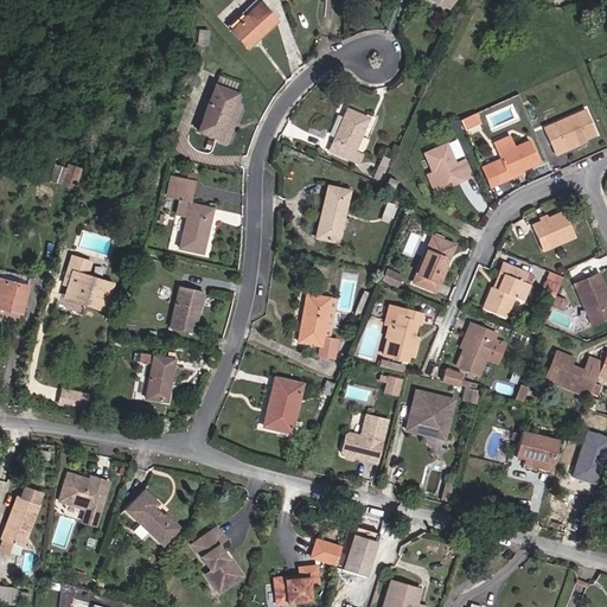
[(231,31),(260,4),(256,0),(255,0),(228,26),(231,31)]
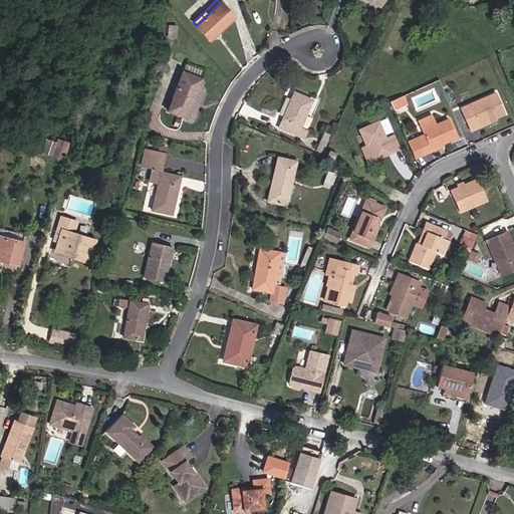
[(234,18),(220,3),(196,26),(210,41),(234,18)]
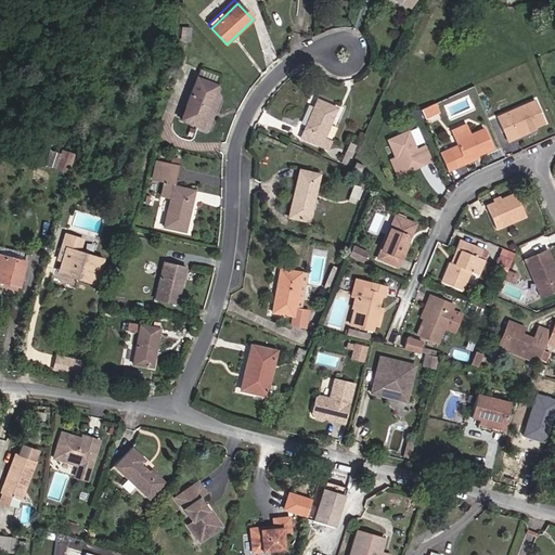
[(189,41),(190,28),(182,28),(181,40),(189,41)]
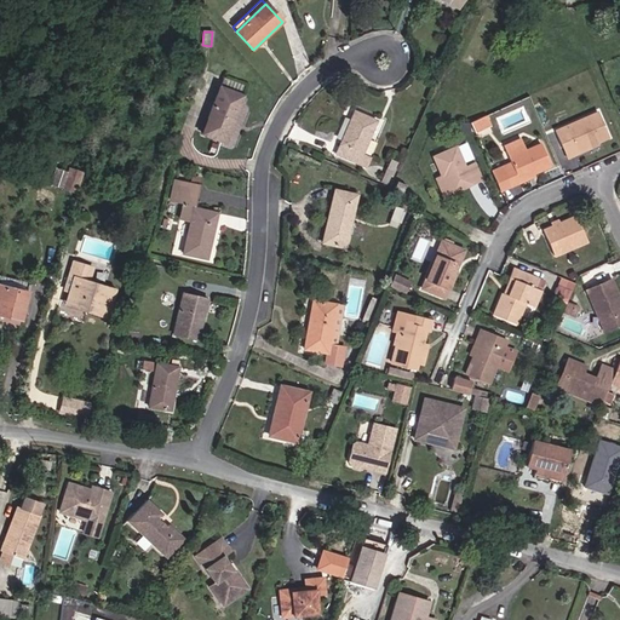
[(234,107),(239,95),(219,87),(202,135),(225,143),(239,109),(234,107)]
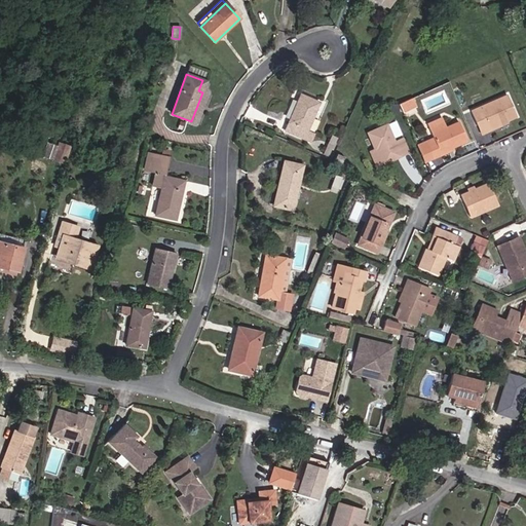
[(307,130),(318,103),(301,96),(286,132),(310,142),(314,134),(307,130)]
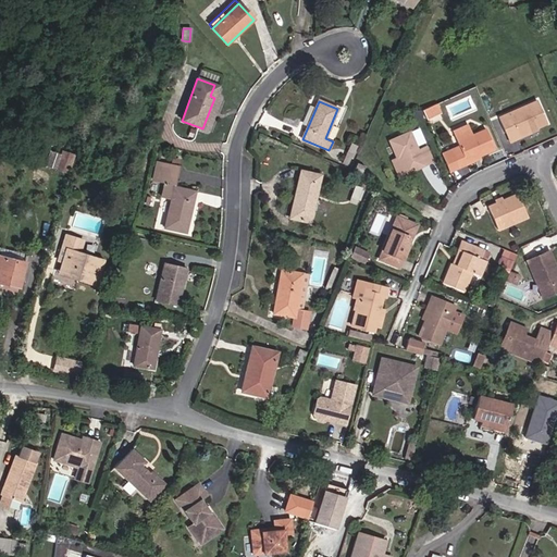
[(546,123),(536,101),(498,119),(505,134),(515,130),(517,137),(546,123)]
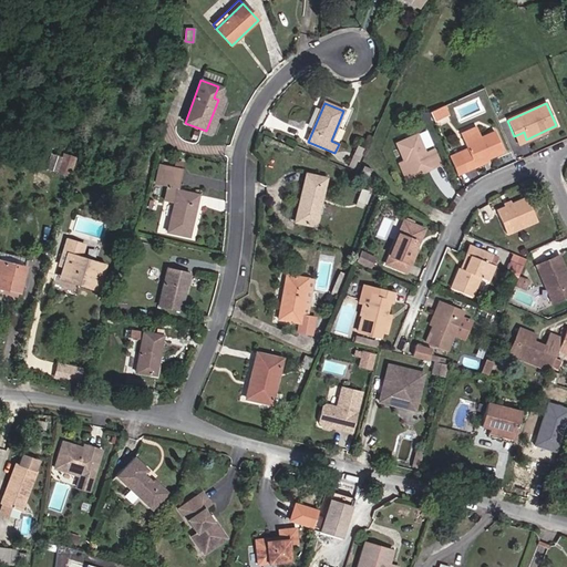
[(442,116),(439,109),(430,112),(433,121),(442,116)]
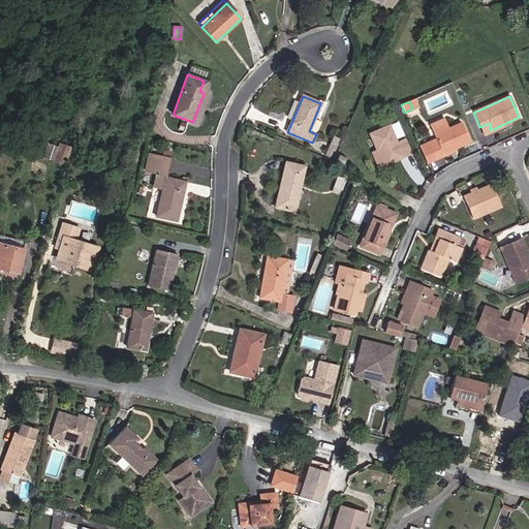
[(469,142),(462,123),(448,128),(444,119),(429,125),(436,142),(429,146),(435,159),(443,156),(443,153),(469,142)]
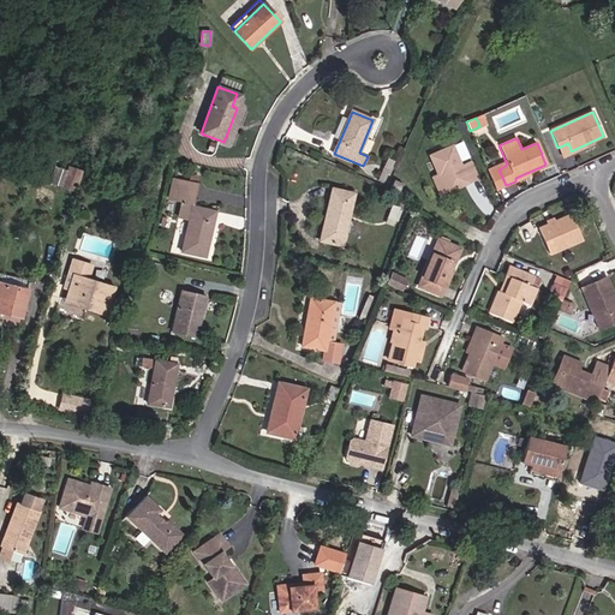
[(571,151),(568,143),(557,148),(561,155),(571,151)]
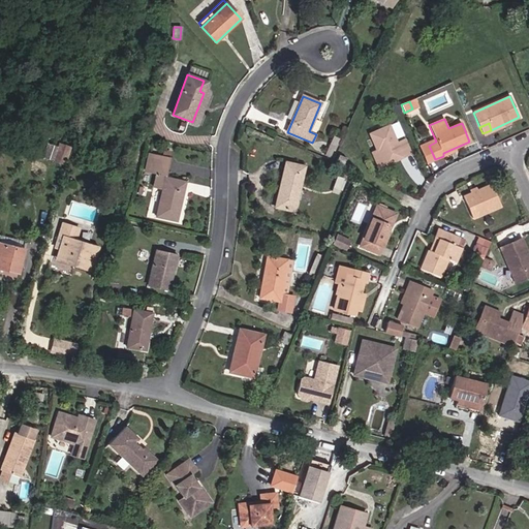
[(397,143),(389,125),(369,134),(376,150),(372,152),(379,168),(411,154),(405,139),(397,143)]
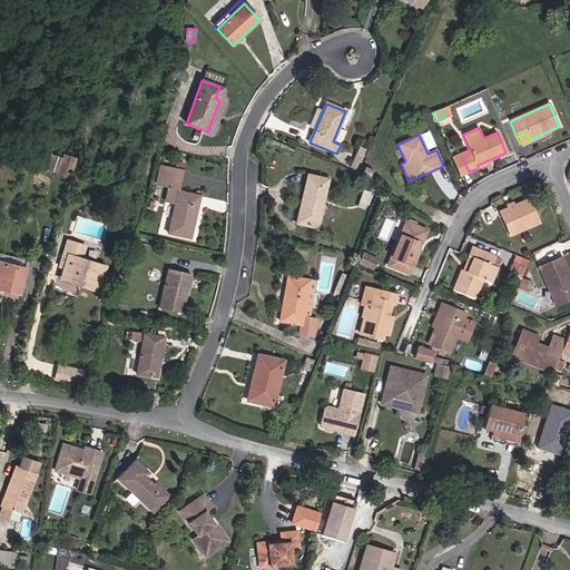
[(357,170),(367,150),(360,147),(351,167),(357,170)]
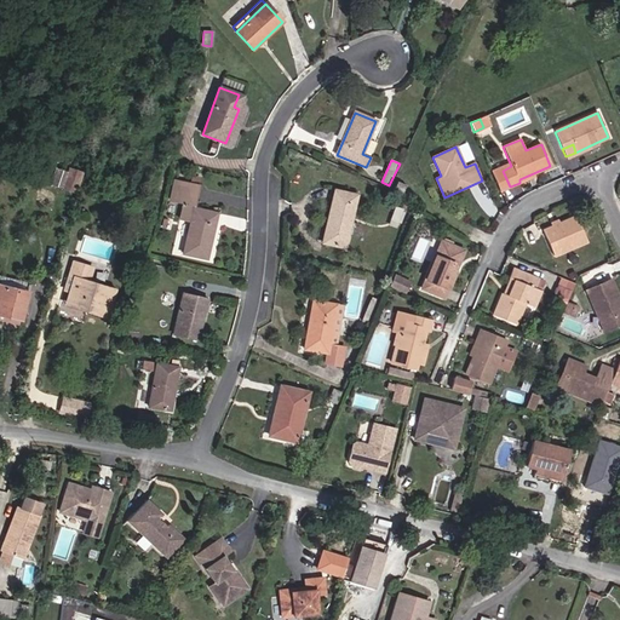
[(510,187),(503,171),(501,167),(492,172),(500,191),(510,187)]
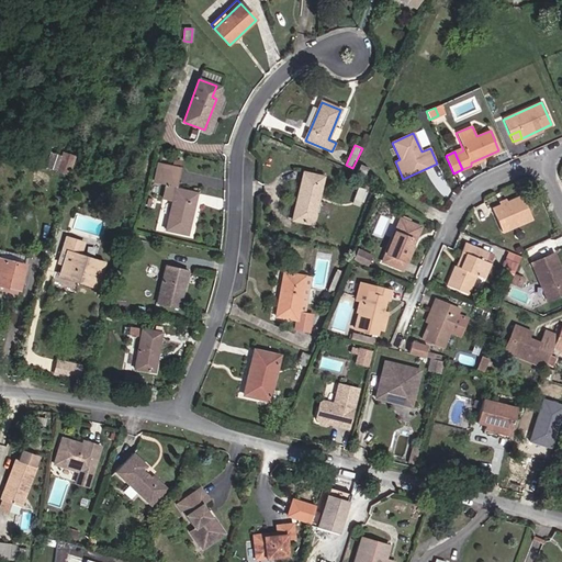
[(57,169),(60,157),(52,154),(47,167),(57,169)]
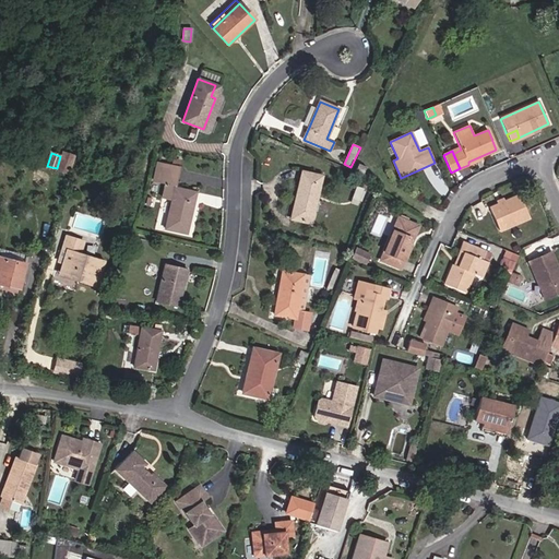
[(68,173),(73,157),(63,155),(58,170),(68,173)]
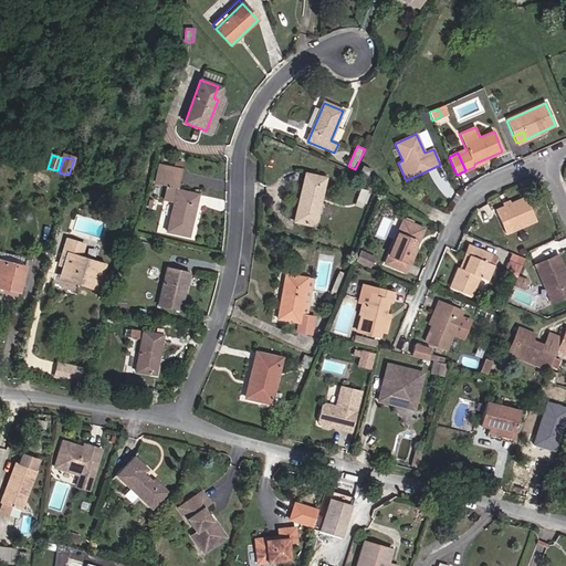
[(177,190),(181,169),(163,165),(158,184),(167,186),(164,200),(174,202),(167,232),(189,237),(197,201),(196,201),(198,195),(177,190)]
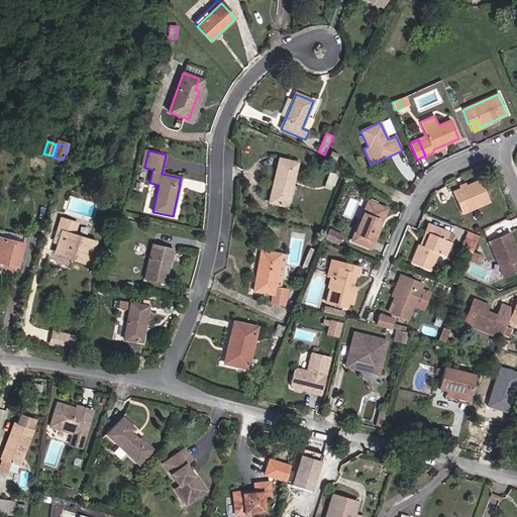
[(335,163),(338,154),(330,151),(327,160),(335,163)]
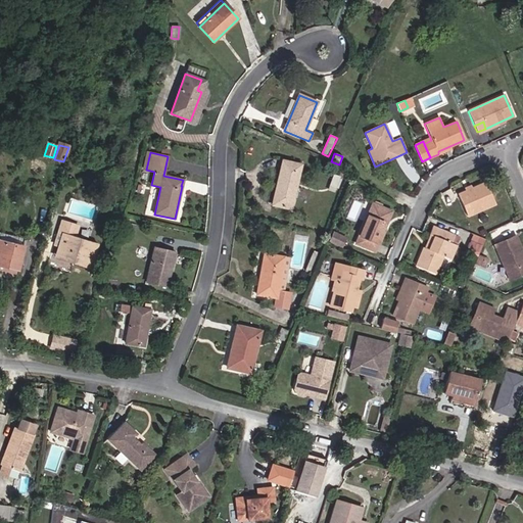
[(290,209),(300,164),(282,160),(272,205),(290,209)]
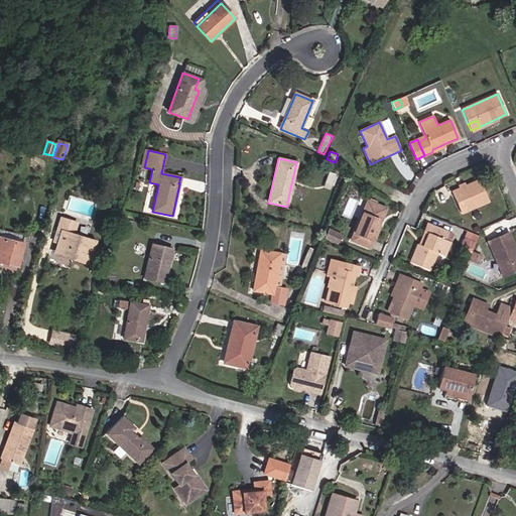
[(332,185),(335,176),(329,174),(326,183),(332,185)]
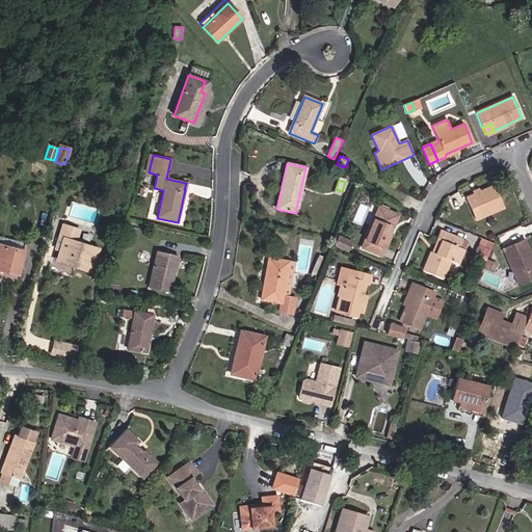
[(504,209),(494,184),(480,190),(473,193),(466,196),(476,220),(504,209)]
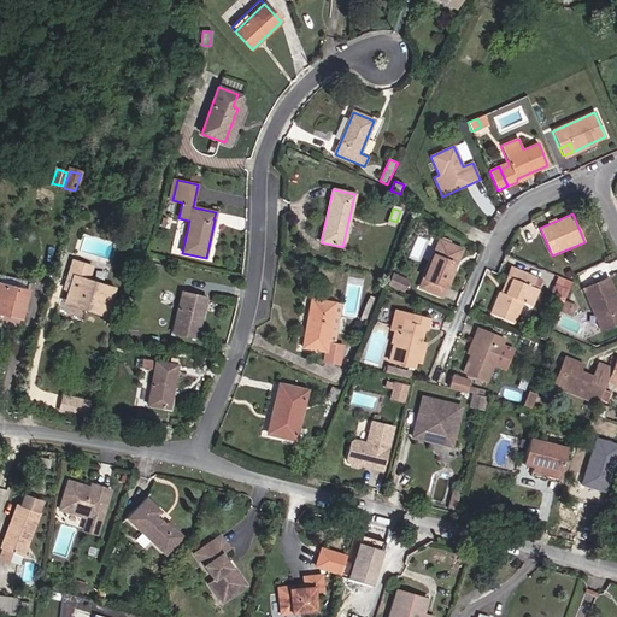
[(448,268),(457,247),(439,240),(423,278),(425,280),(422,288),(441,297),(452,270),(448,268)]
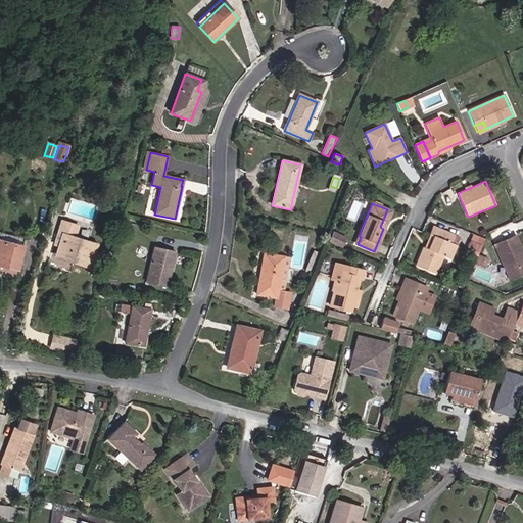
[(383,229),(390,211),(387,209),(380,227),(383,229)]
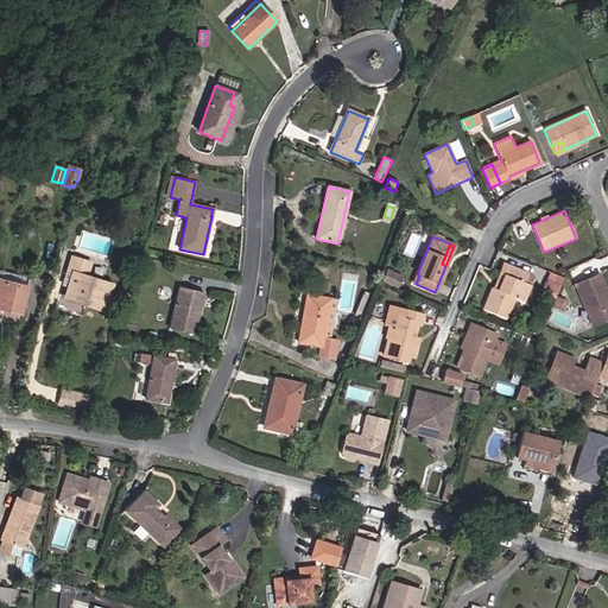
[(105,311),(113,285),(87,277),(90,263),(73,258),(68,272),(73,273),(69,286),(65,296),(87,303),(86,305),(105,311)]
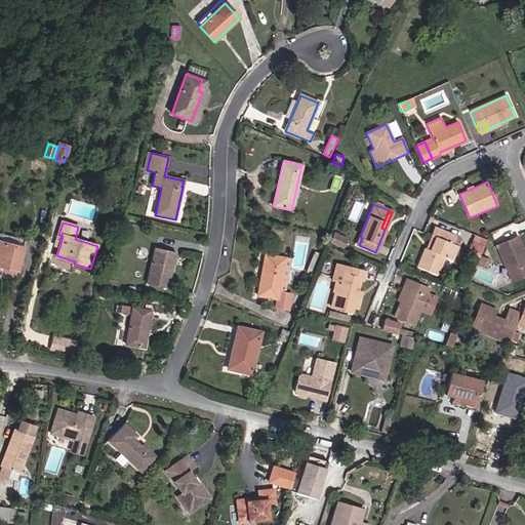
[(430,250),(439,230),(434,228),(431,235),(433,236),(427,249),(430,250)]
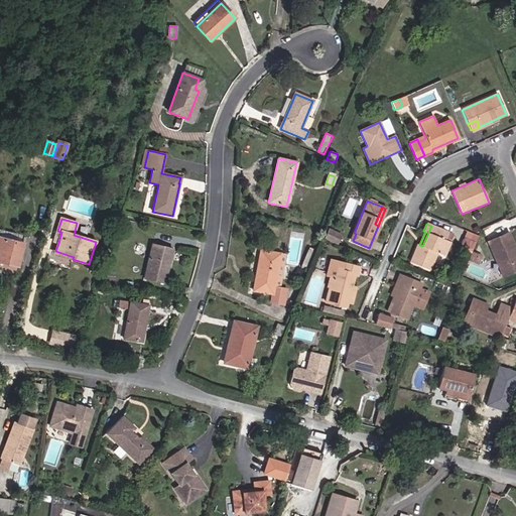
[(447,234),(447,232),(431,226),(422,246),(419,245),(417,244),(410,262),(429,270),(436,253),(443,256),(449,242),(444,240),(447,234)]
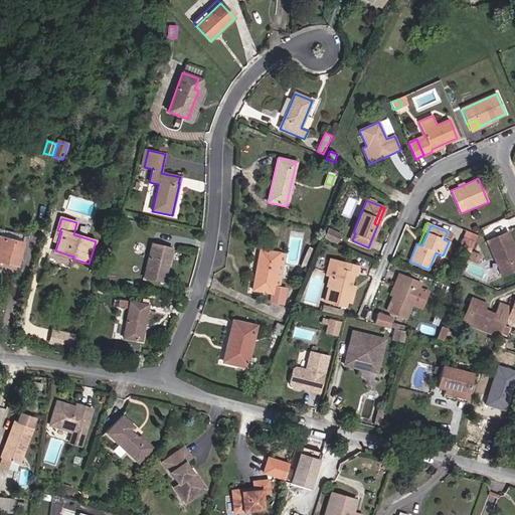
[(0,236),(18,241),(20,235),(0,229),(0,236)]
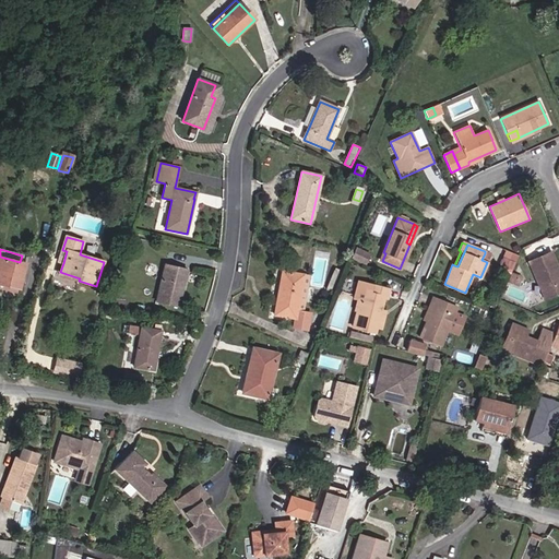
[(369,254),(356,249),(353,259),(365,264),(369,254)]
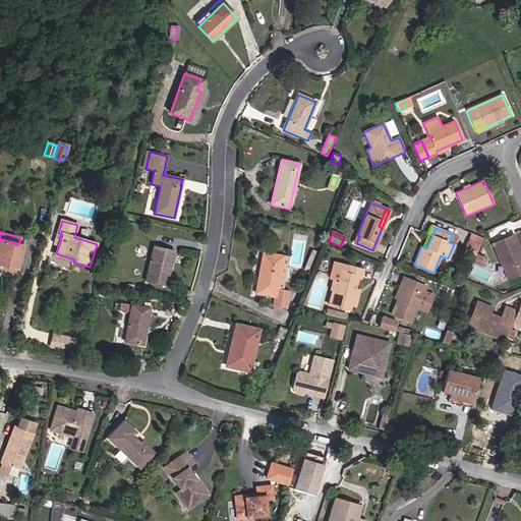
[(477,251),(482,238),(471,233),(465,247),(477,251)]
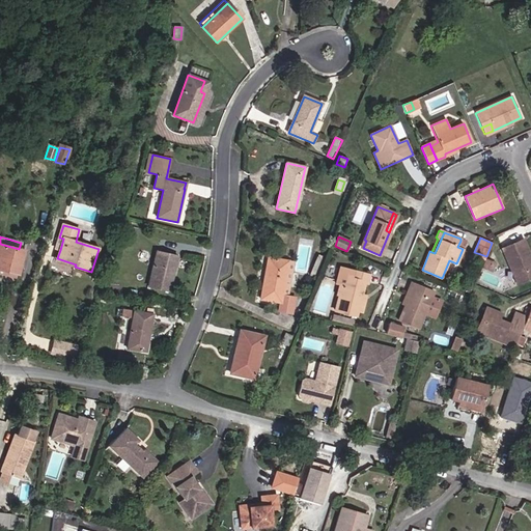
[(530,278),(530,257),(523,240),(502,249),(518,284),(530,278)]
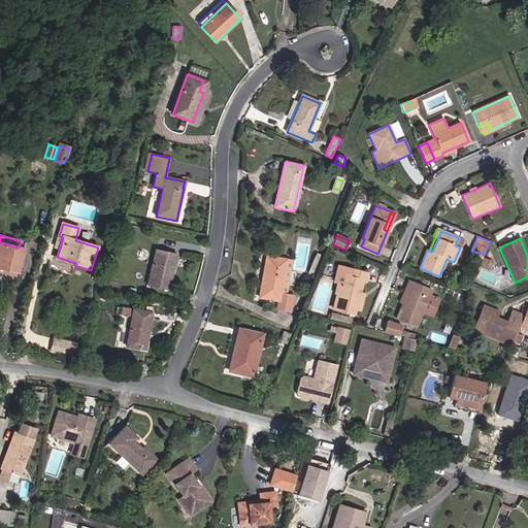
[(0,267),(17,272),(23,249),(19,248),(0,242),(0,267)]
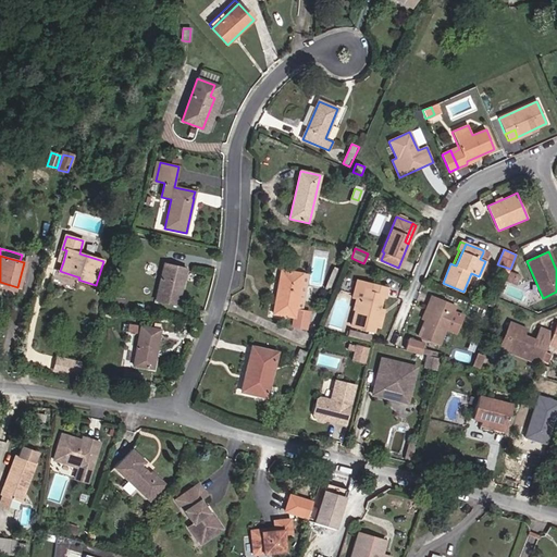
[(177,305),(186,269),(164,264),(157,300),(177,305)]
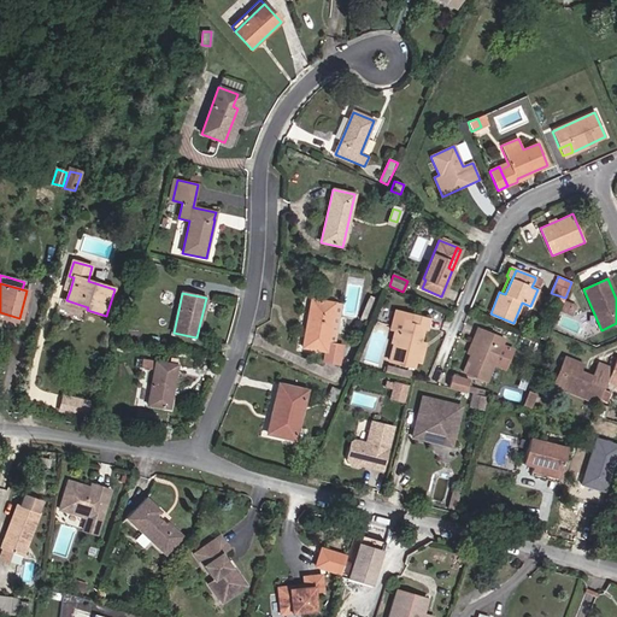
[(328,342),(334,304),(311,299),(303,347),(325,351),(323,362),(339,364),(342,346),(334,344),(328,342)]
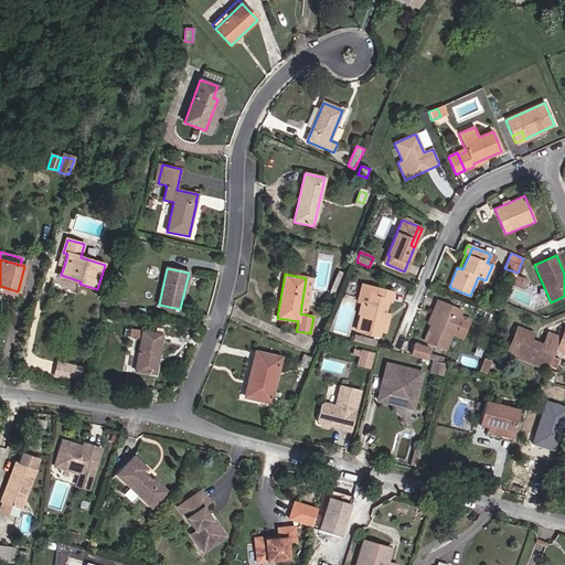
[(340,287),(344,277),(338,274),(330,292),(336,296),(339,287),(340,287)]
